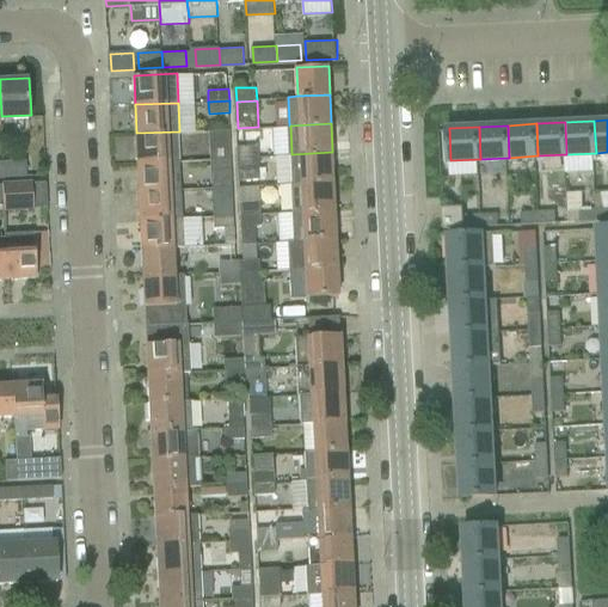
[(231,129),(210,129),(212,158),(232,157),(231,129)]
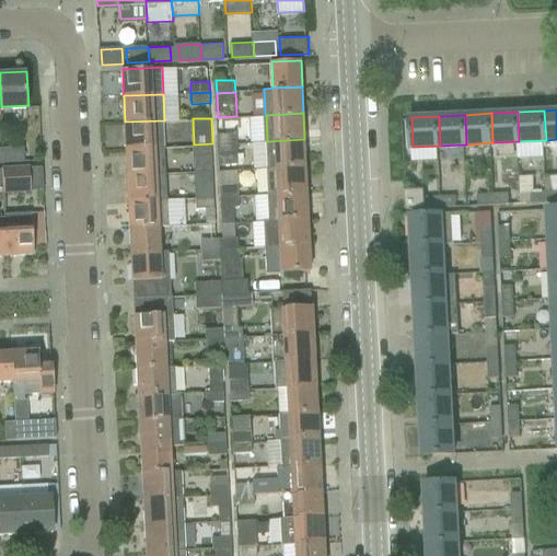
[(125,122),(127,148),(165,146),(164,120),(125,122)]
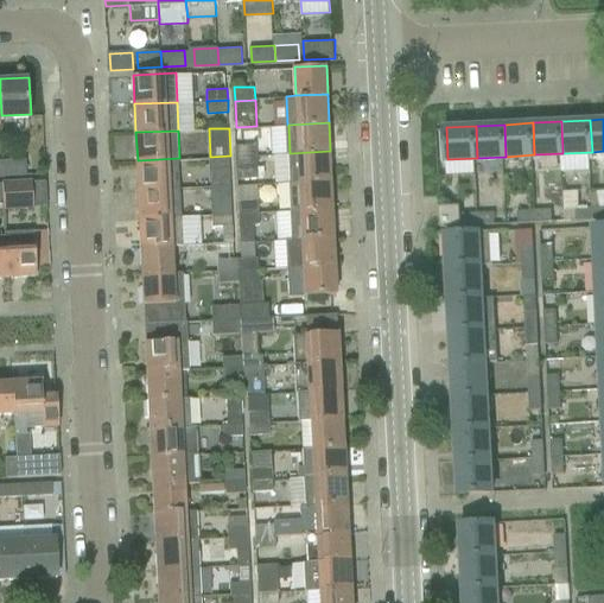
[(239,144),(239,156),(259,154),(259,144),(239,144)]
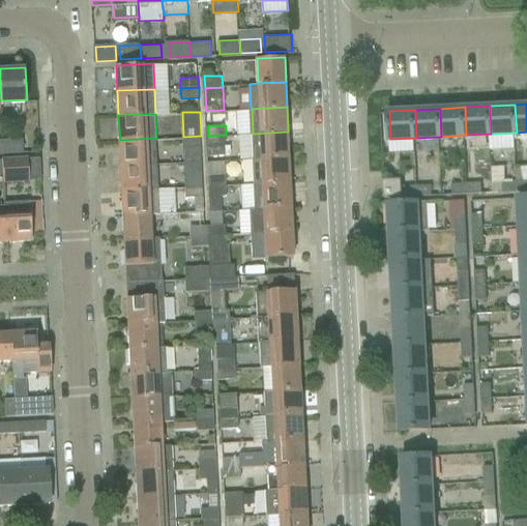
[(253,134),(255,157),(289,156),(288,132),(253,134)]
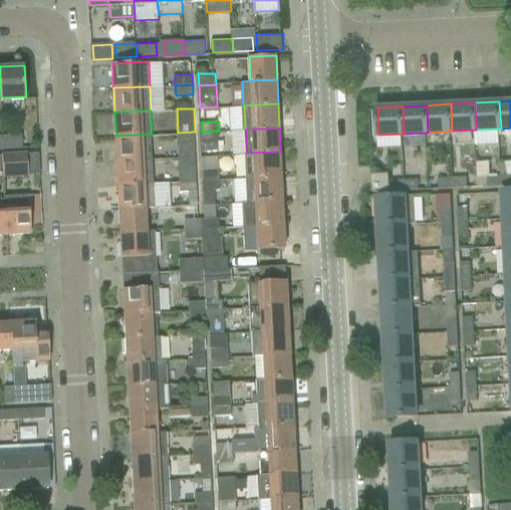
[(218,131),(201,132),(202,150),(219,149),(218,131)]
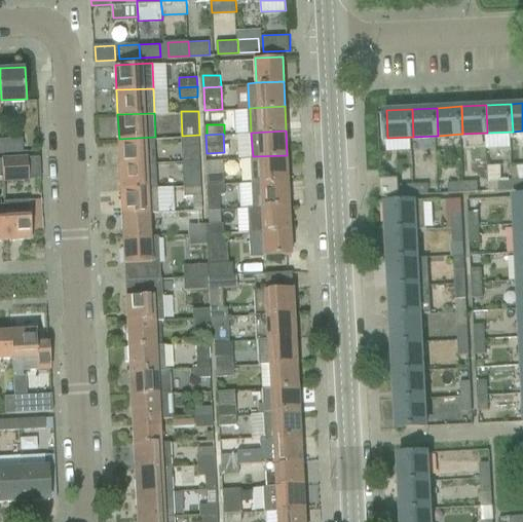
[(199,135),(182,136),(183,160),(200,159),(199,135)]
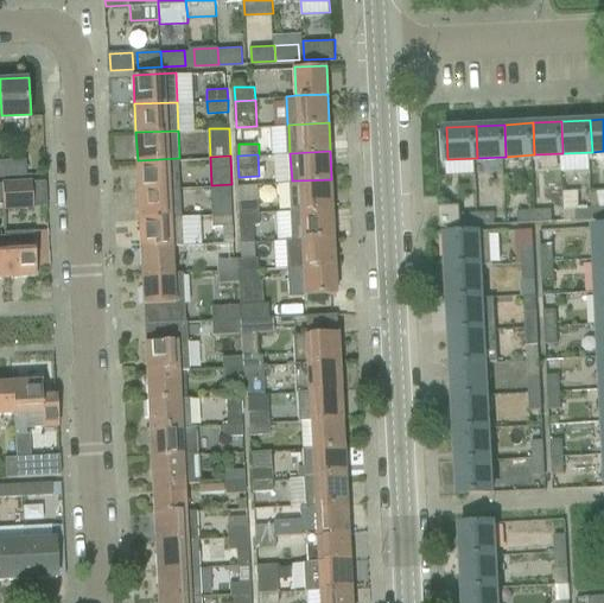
[(27,158),(4,159),(5,175),(27,173),(27,158)]
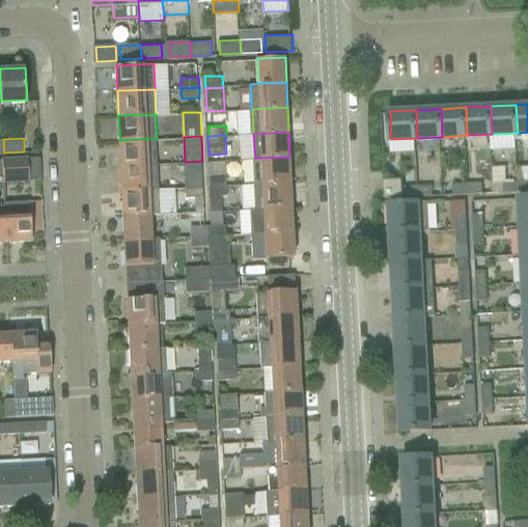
[(120,140),(121,165),(159,163),(157,138),(120,140)]
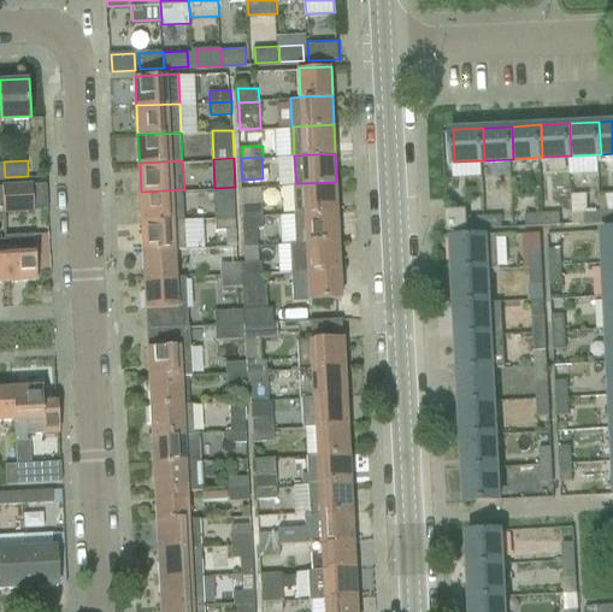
[(296,183),(298,212),(339,211),(336,182),(296,183)]
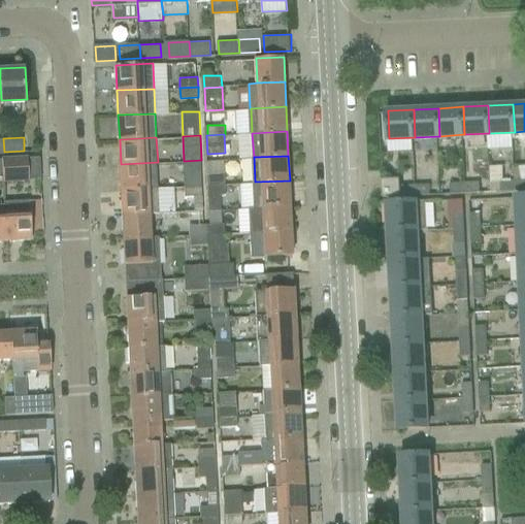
[(29,157),(3,158),(4,175),(4,179),(30,178),(29,157)]
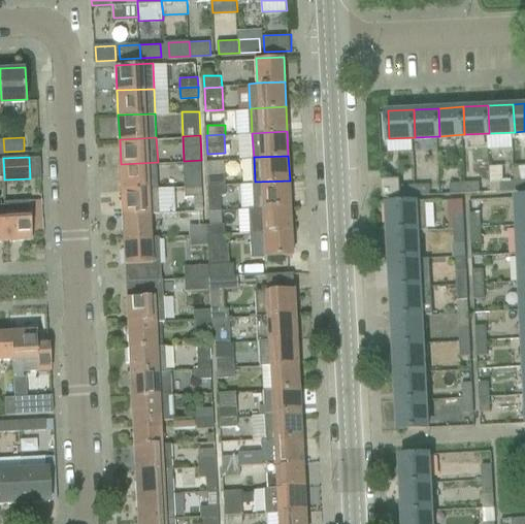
[(201,160),(184,161),(185,186),(202,185),(201,160)]
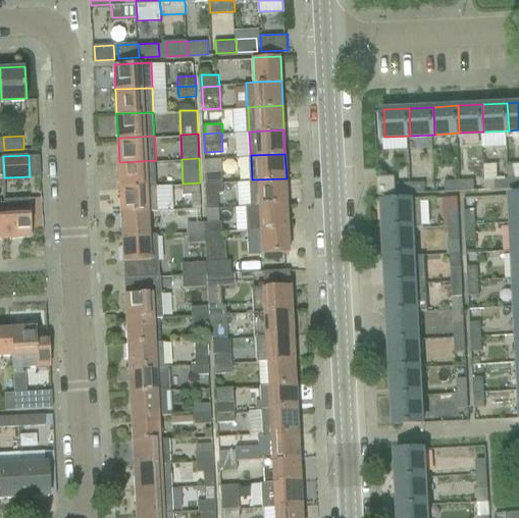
[(119,162),(120,187),(157,185),(156,160),(119,162)]
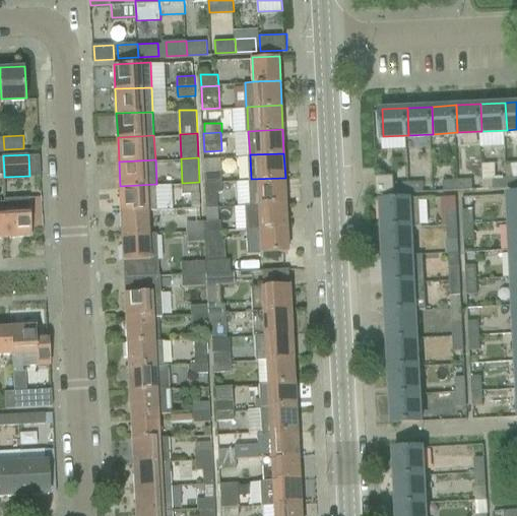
[(222,171),(205,172),(205,181),(222,180),(222,171)]
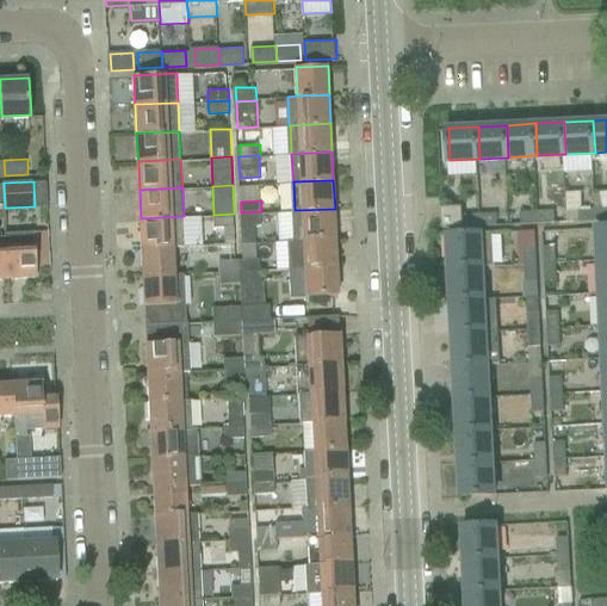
[(465,205),(444,205),(445,226),(465,226),(465,224),(465,212),(465,205)]
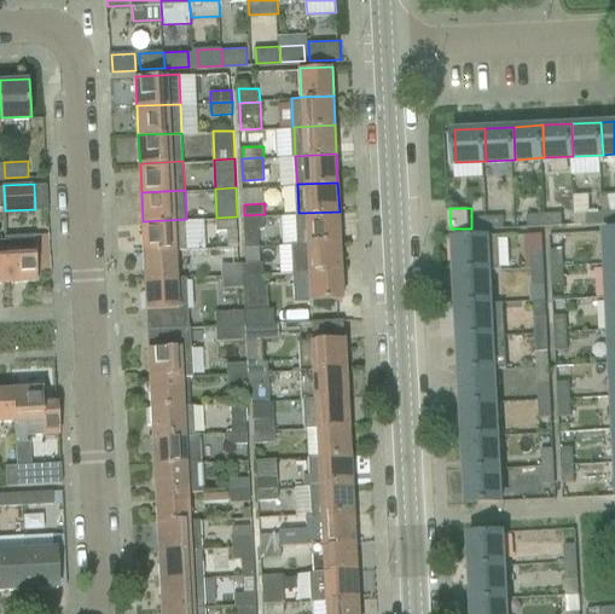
[(605,220),(605,208),(587,209),(589,221),(605,220)]
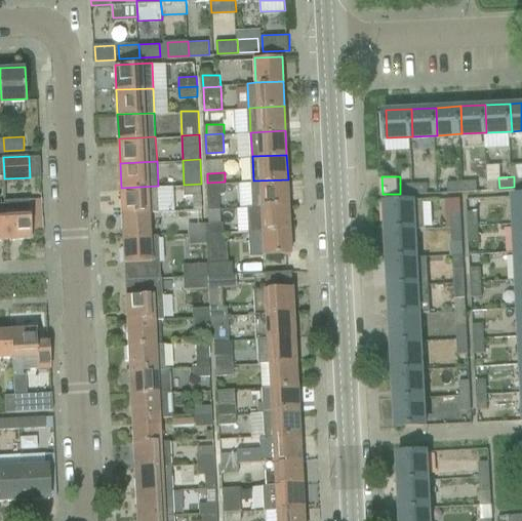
[(465,190),(465,178),(449,179),(449,191),(465,190)]
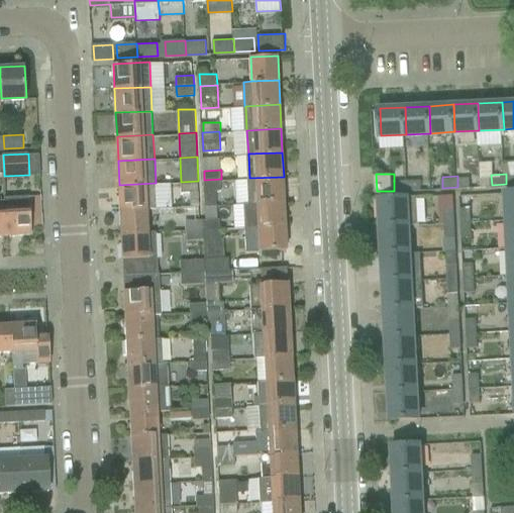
[(472,176),(457,176),(457,187),(472,186),(472,176)]
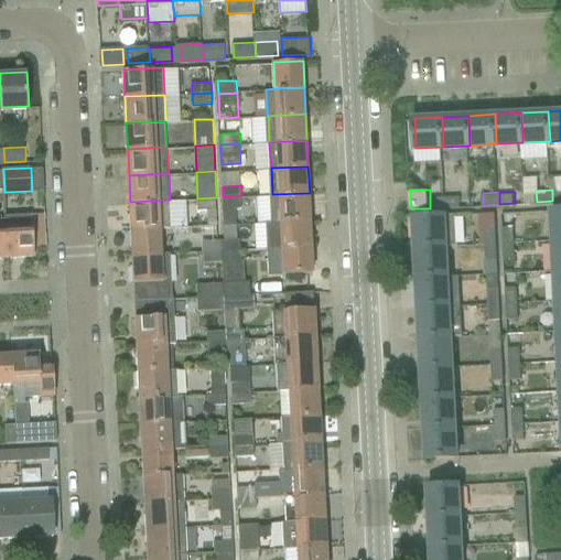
[(272,194),(258,195),(259,222),(268,221),(311,218),(310,193),(272,194)]
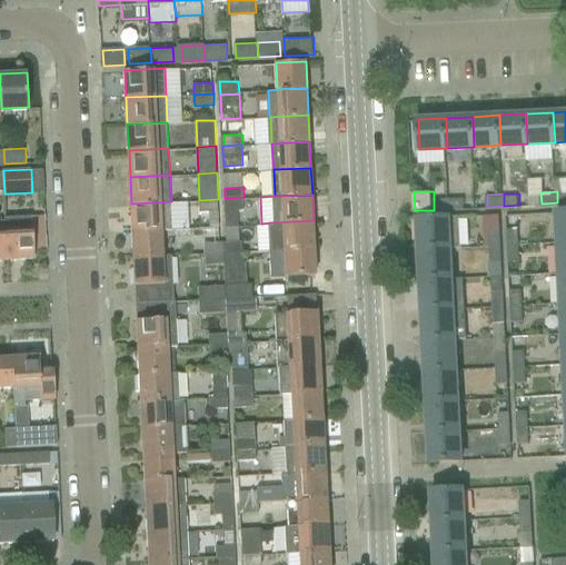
[(465,196),(448,197),(448,209),(465,208),(465,196)]
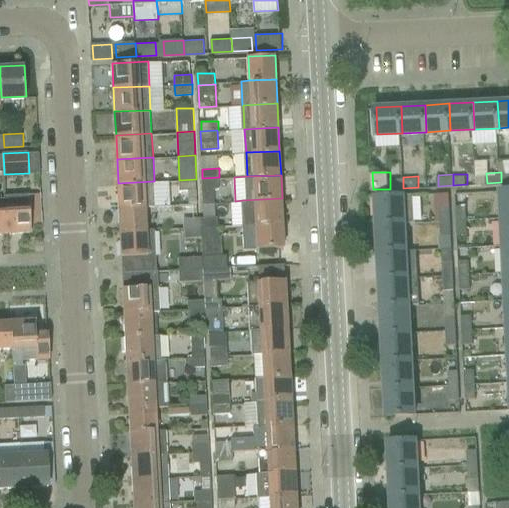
[(219,177),(202,178),(203,189),(220,188),(219,177)]
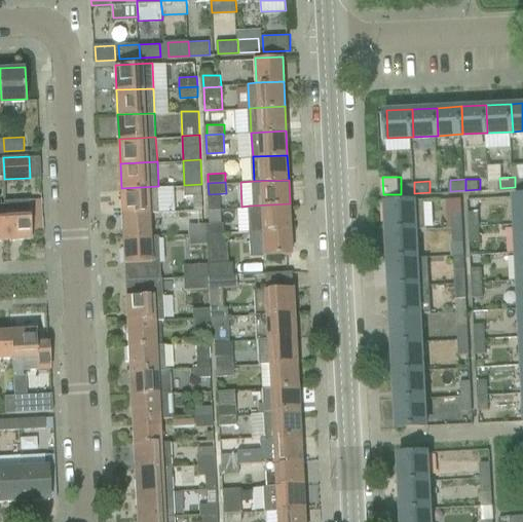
[(414,182),(401,183),(401,193),(414,193),(414,182)]
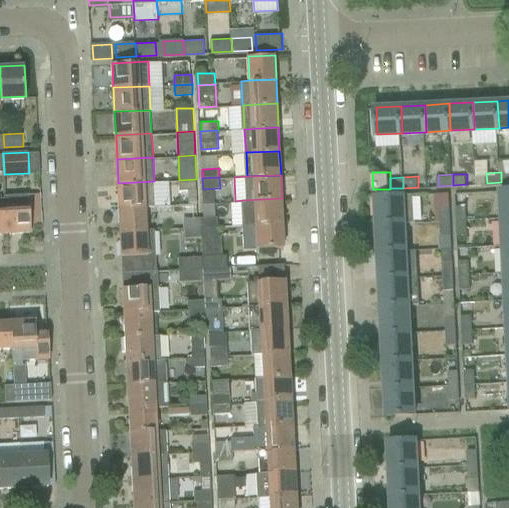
[(196,179),(179,180),(180,190),(197,189),(196,179)]
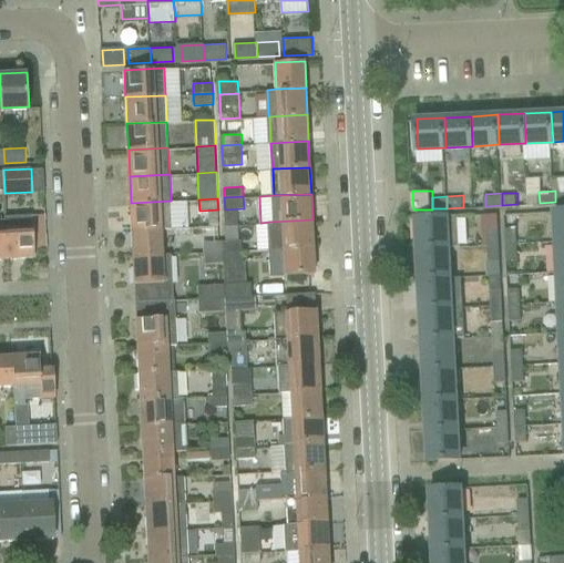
[(131,203),(132,229),(162,227),(172,227),(171,201),(131,203)]
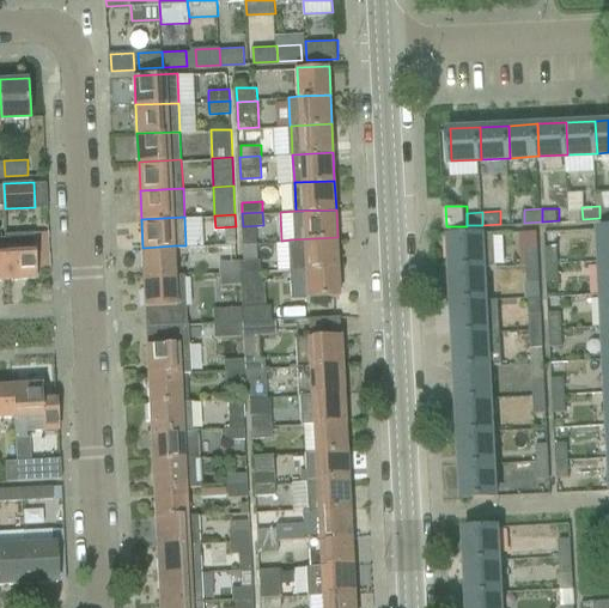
[(36,231),(6,232),(8,279),(38,277),(36,231)]
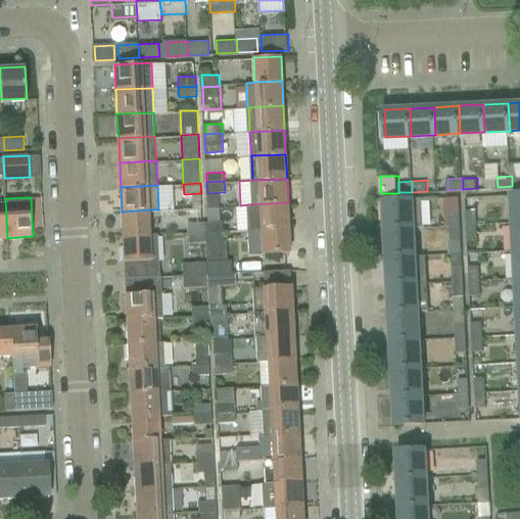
[(386,199),(387,228),(415,226),(423,226),(422,197),(386,199)]
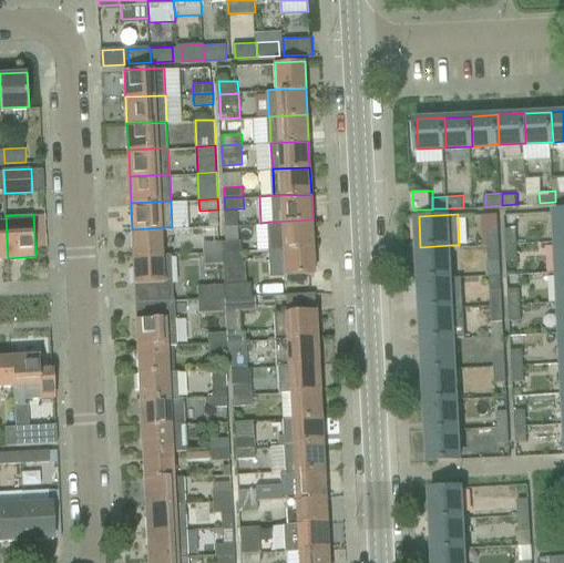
[(270,248),(284,248),(314,246),(313,219),(269,222),(270,248)]
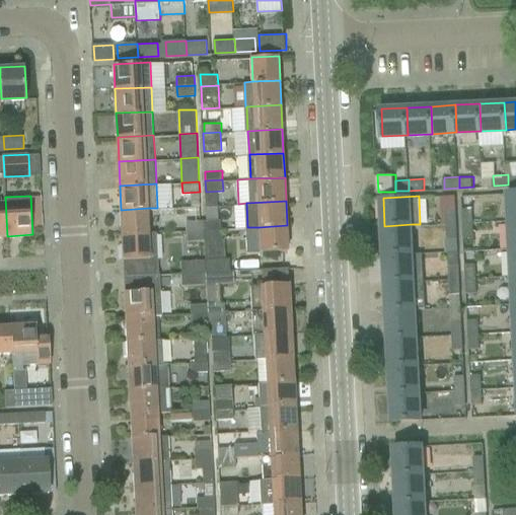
[(464,208),(464,222),(475,221),(474,207),(464,208)]
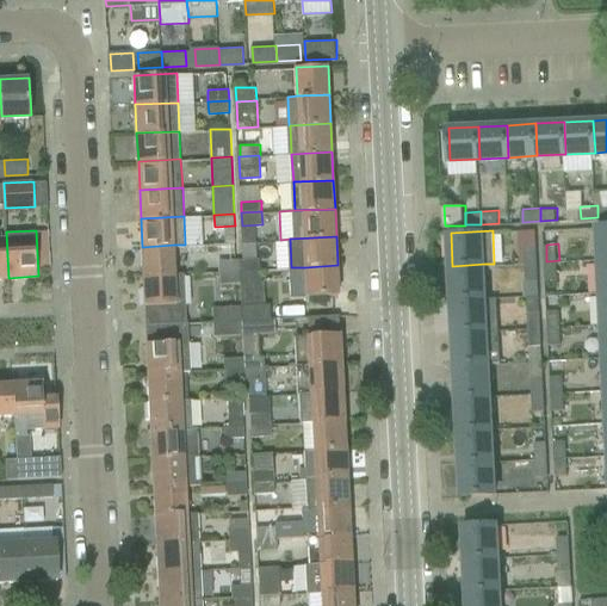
[(142,247),(143,276),(175,273),(174,245),(142,247)]
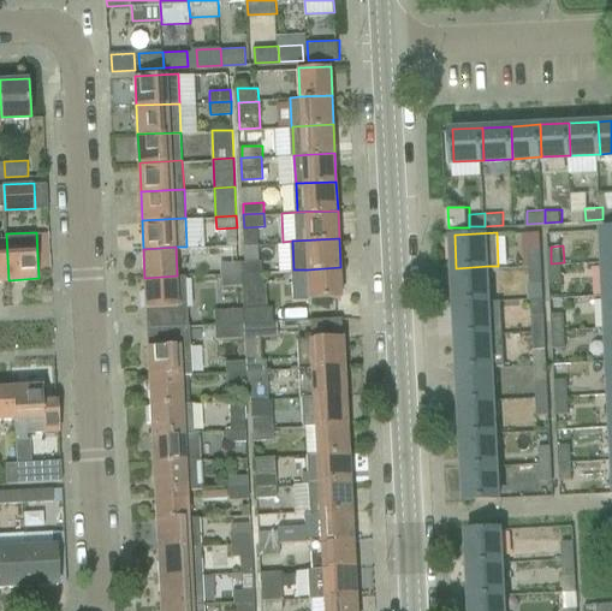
[(530,247),(532,265),(544,264),(544,247),(530,247)]
